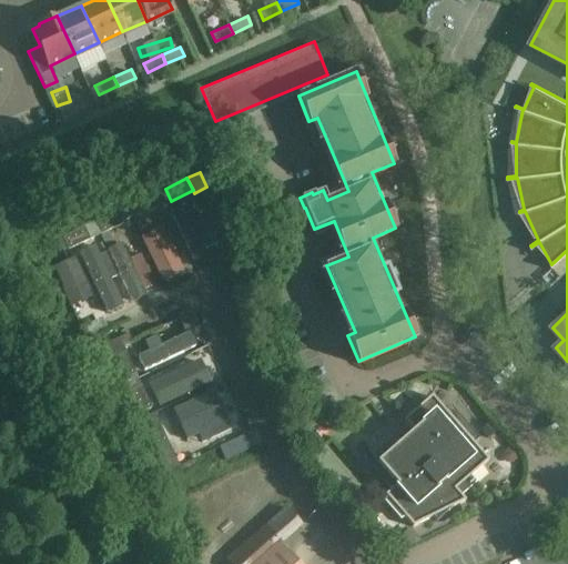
[(223,179),(206,187),(223,221),(240,213),(223,179)]
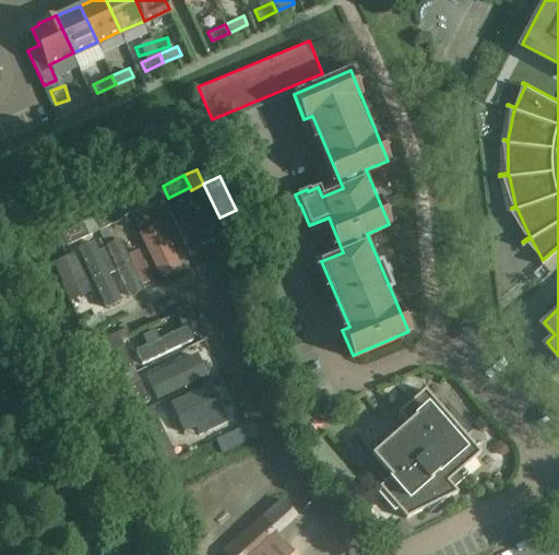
[(130,201),(135,213),(157,202),(152,190),(130,201)]
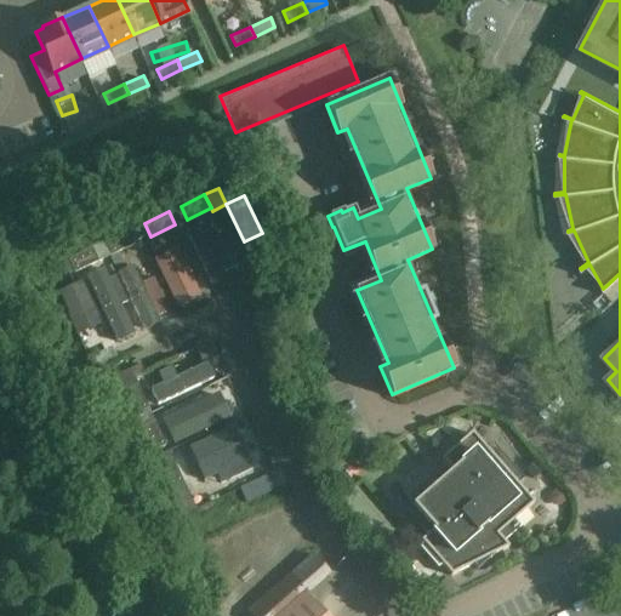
[(199,215),(184,222),(211,281),(227,274),(224,269),(237,263),(222,229),(209,235),(199,215)]
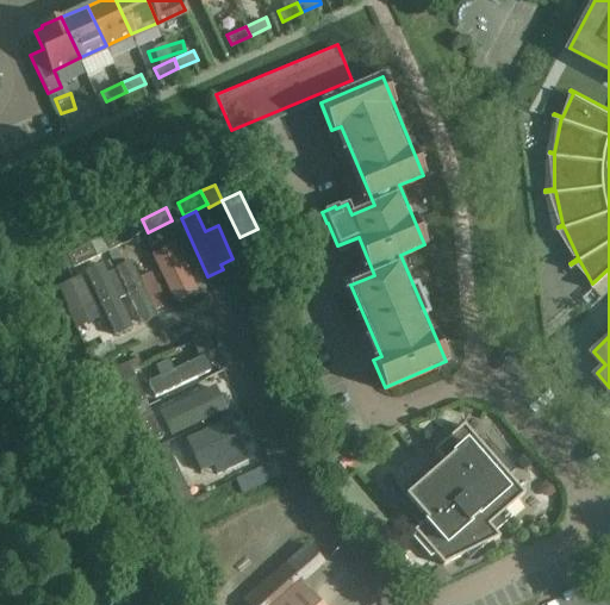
[(106,236),(112,249),(136,237),(130,224),(106,236)]
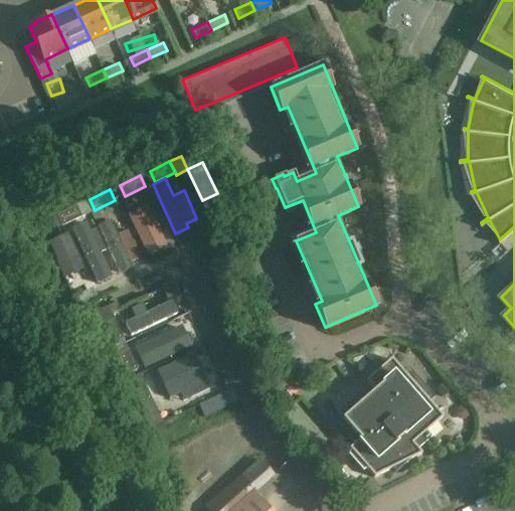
[(58,214),(64,224),(83,215),(78,204),(58,214)]
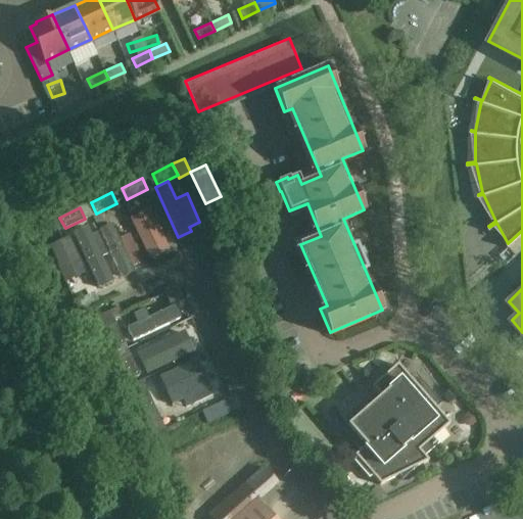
[(158,227),(164,225),(161,217),(155,220),(149,207),(132,216),(150,254),(168,246),(158,227)]
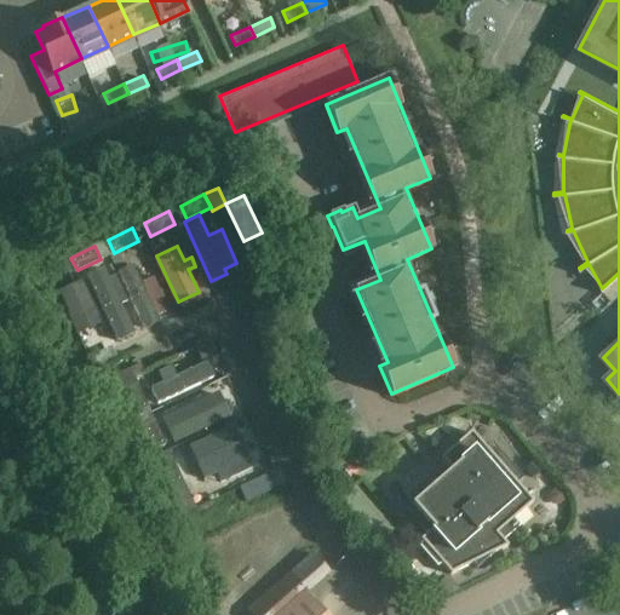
[(118,269),(143,326),(159,319),(132,262),(118,269)]
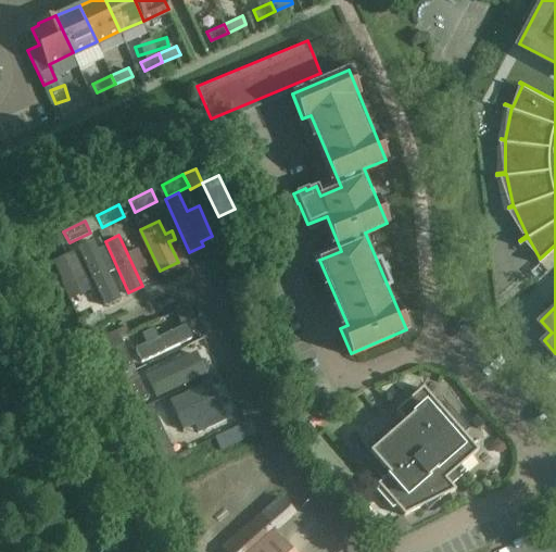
[(77,246),(104,302),(119,295),(92,238),(77,246)]
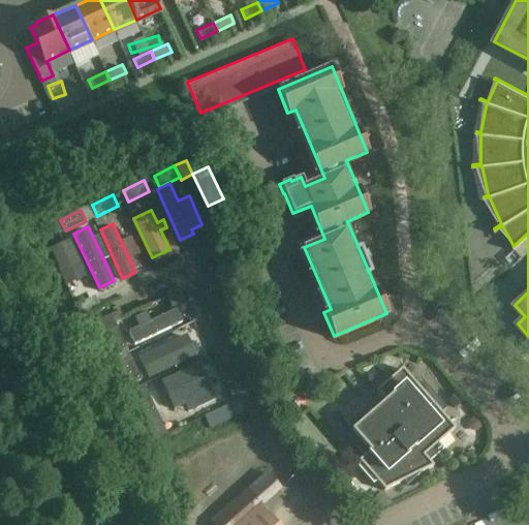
[(61,277),(81,273),(76,249),(56,253),(61,277)]
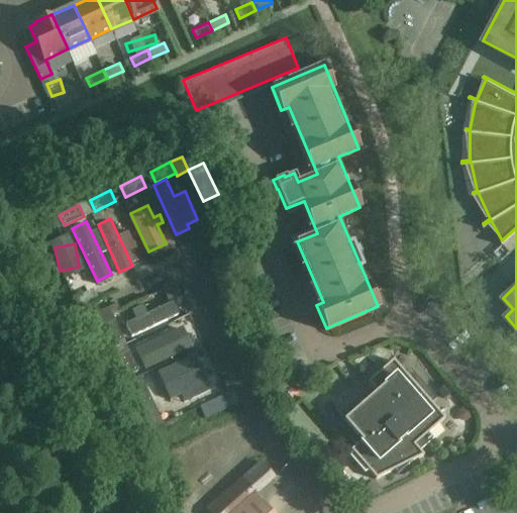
[(132,308),(136,317),(125,322),(131,333),(178,312),(172,300),(146,311),(142,304),(132,308)]
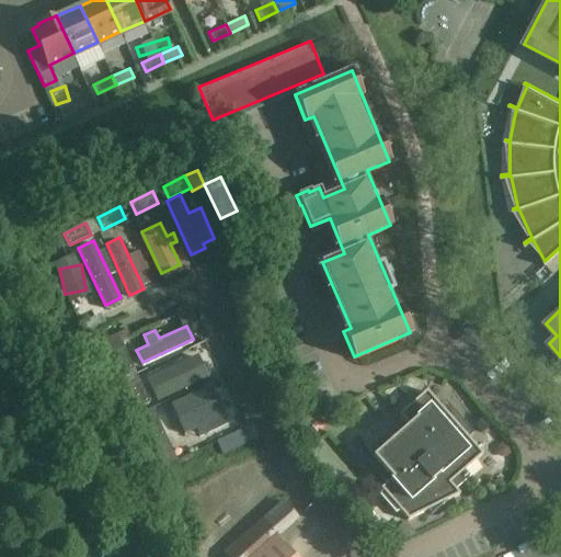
[(137,367),(127,345),(115,351),(125,373),(137,367)]
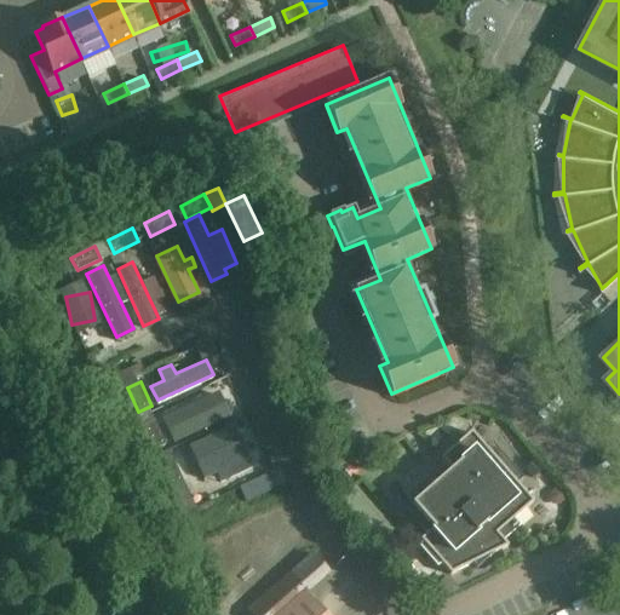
[(170,440),(228,413),(218,391),(159,418),(170,440)]
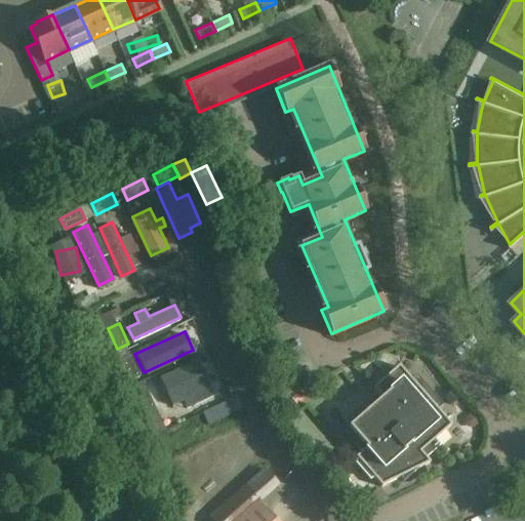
[(143,374),(133,354),(122,359),(131,379),(143,374)]
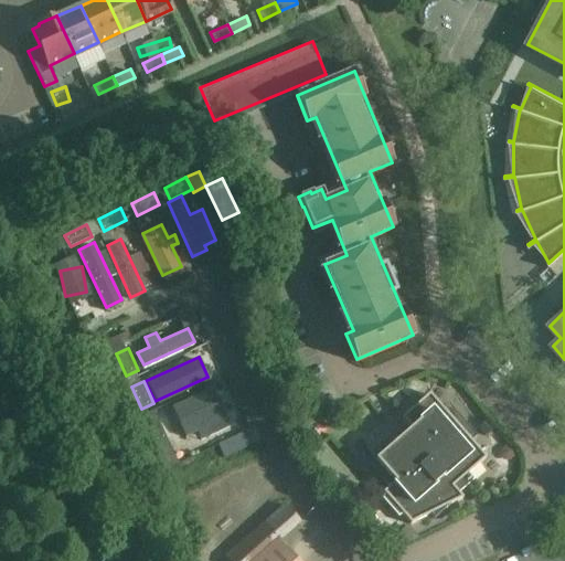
[(227,413),(214,385),(174,403),(188,432),(227,413)]
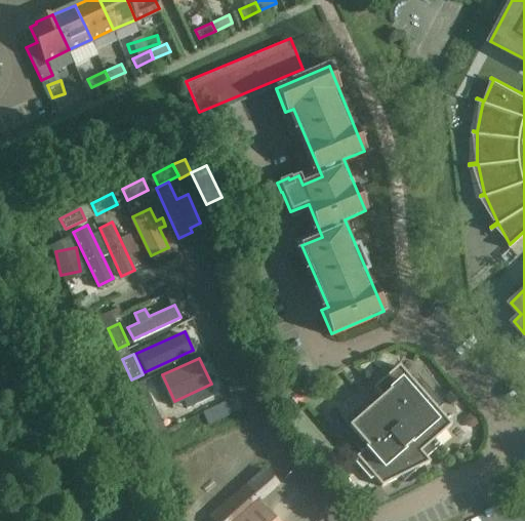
[(358,461),(371,475),(372,474),(381,484),(400,475),(403,479),(418,466),(431,459),(420,449),(452,423),(438,406),(442,403),(416,373),(411,376),(399,363),(373,386),(382,396),(349,426),(352,430),(366,446),(357,455),(360,458),(358,461)]
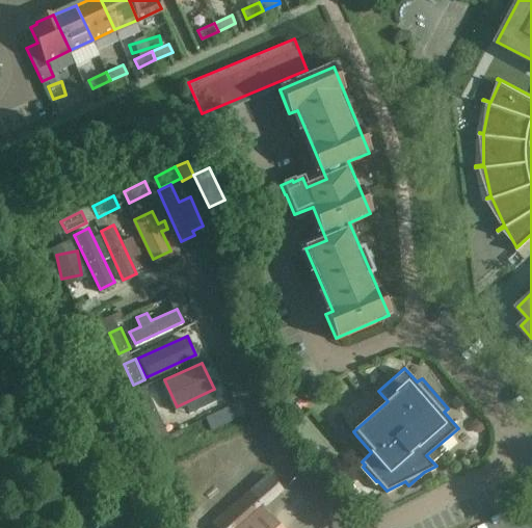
[(144,384),(133,389),(136,395),(148,390),(144,384)]
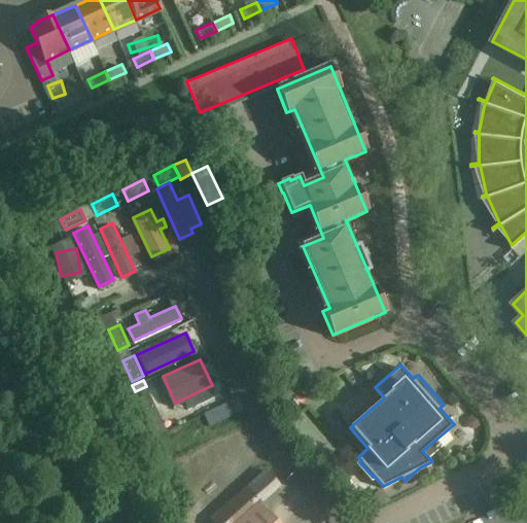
[(135,391),(144,412),(155,407),(146,386),(135,391)]
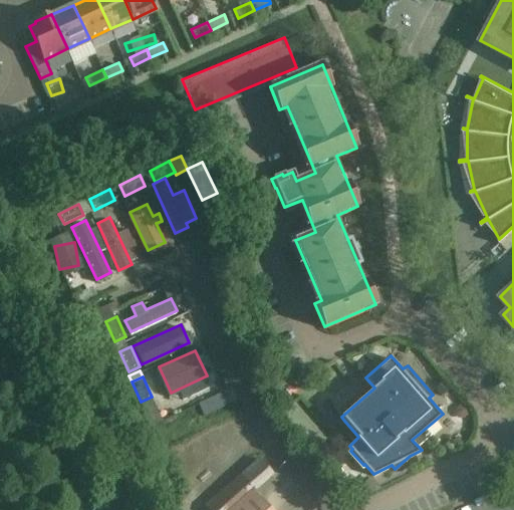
[(141,402),(151,423),(162,418),(152,397),(141,402)]
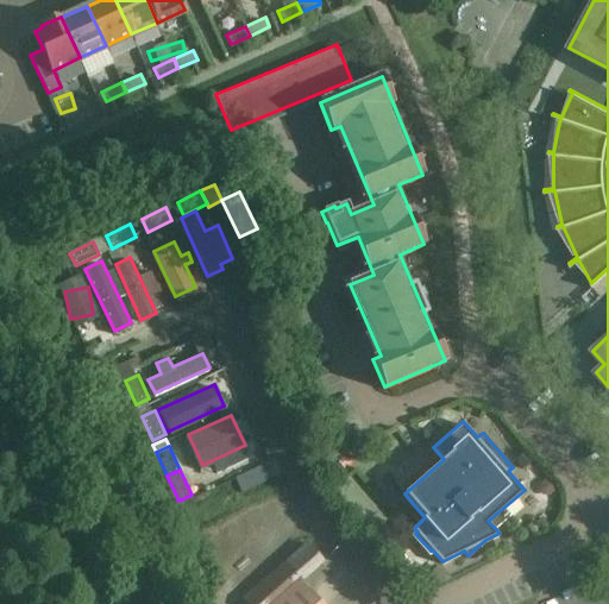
[(305,573),(289,557),(289,555),(245,593),(255,603),(327,603),(302,574),(305,573)]
